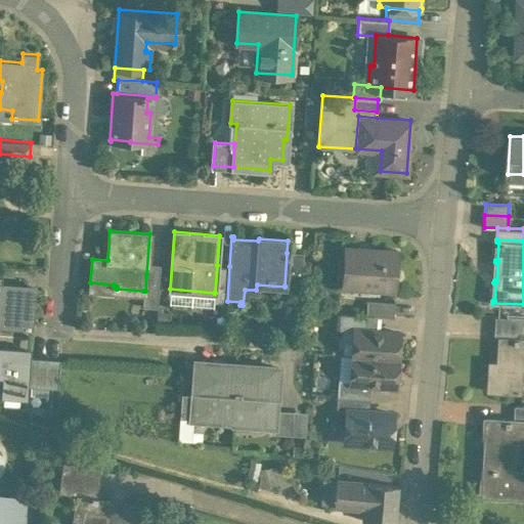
[(397,250),(343,247),(341,286),(395,289),(397,250)]
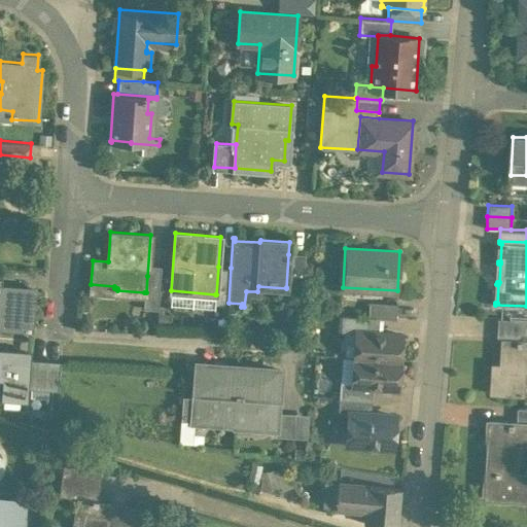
[(303,255),(288,254),(286,287),(301,288),(303,255)]
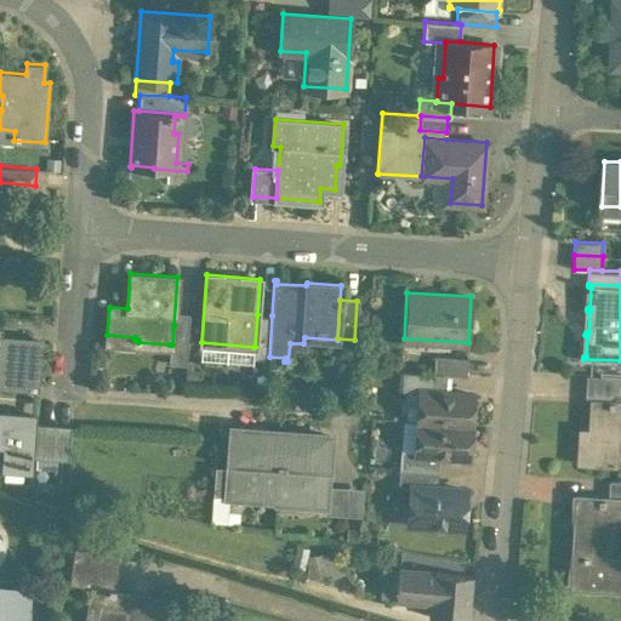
[(272,315),(257,314),(255,347),(254,347),(252,358),(269,359),(269,357),(272,315)]
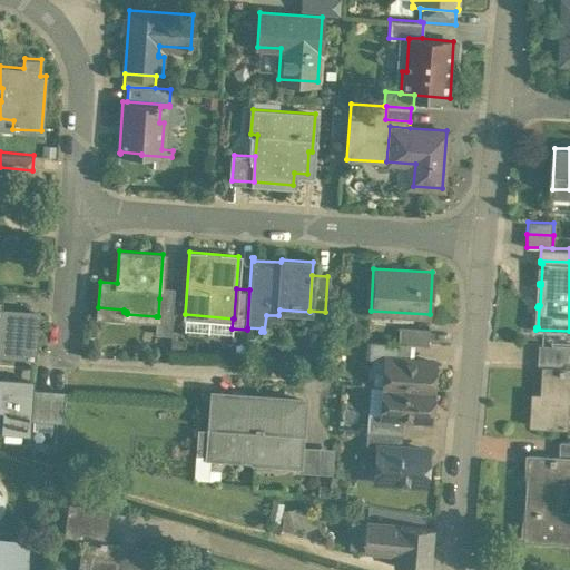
[(173,300),(159,298),(158,316),(156,316),(155,333),(170,334),(173,300)]
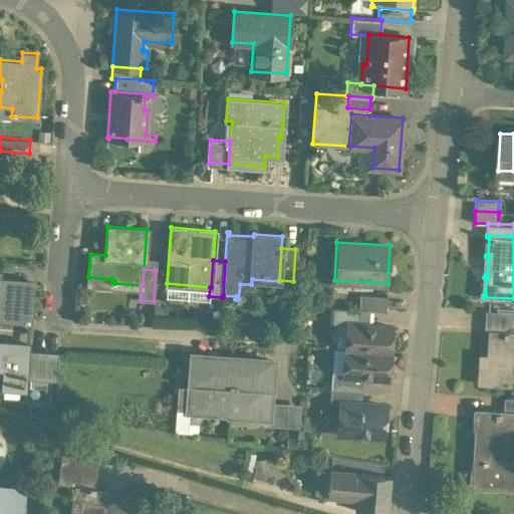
[(0,317),(29,319),(32,281),(0,278),(0,317)]
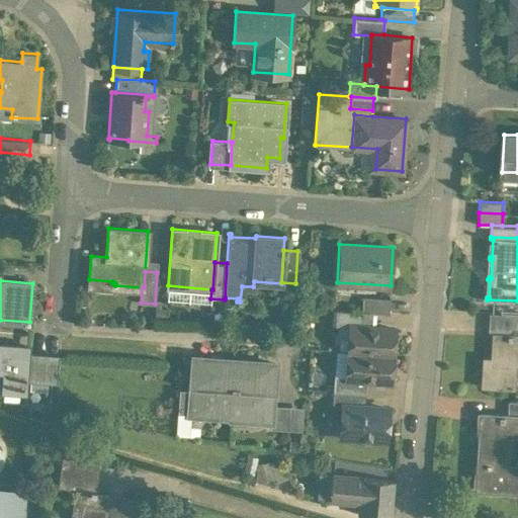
[(390,297),(362,295),(361,311),(372,312),(389,313),(390,297)]
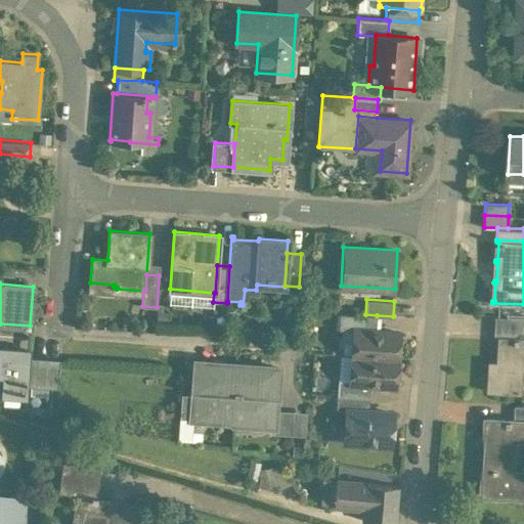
[(365,314),(340,313),(339,329),(353,330),(354,329),(376,330),(377,315),(365,314)]
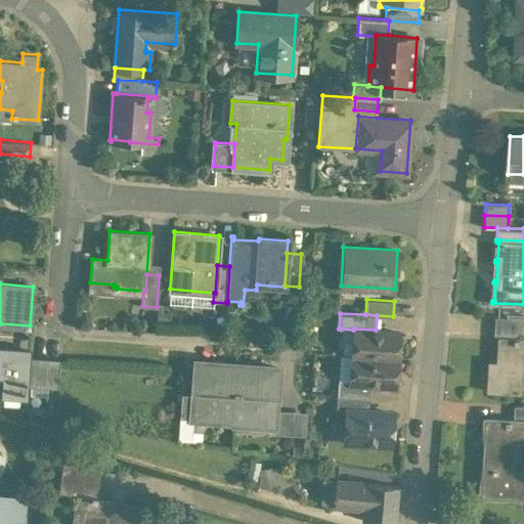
[(523,317),(496,316),(495,335),(499,336),(515,336),(522,337),(523,333),(523,332),(523,317)]
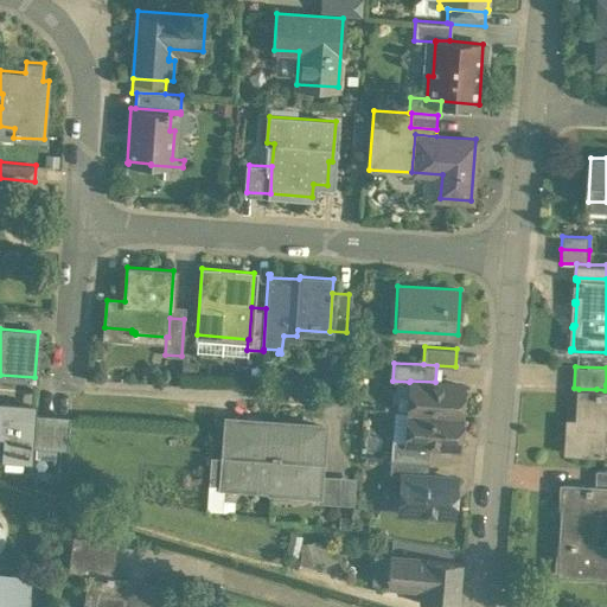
[(435,382),(410,381),(409,382),(408,411),(460,415),(462,384),(435,382)]
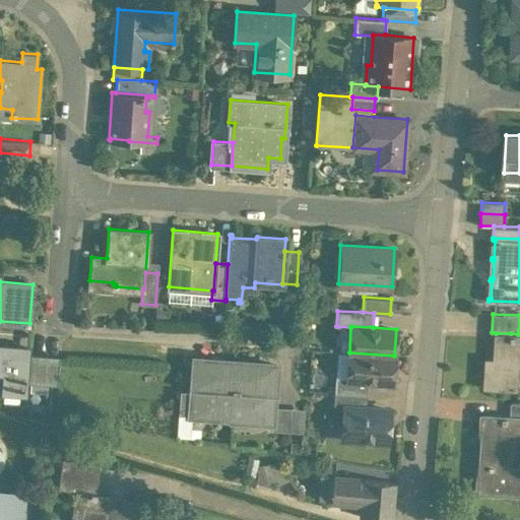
[(511,333),(496,333),(494,358),(485,358),(483,388),(518,389),(519,366),(519,334),(518,334),(511,333)]
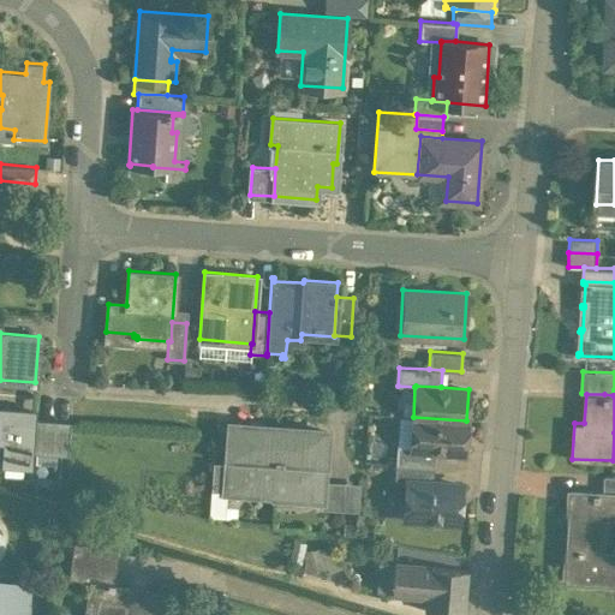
[(33,411),(0,408),(0,461),(29,464),(30,449),(33,421),(33,411)]
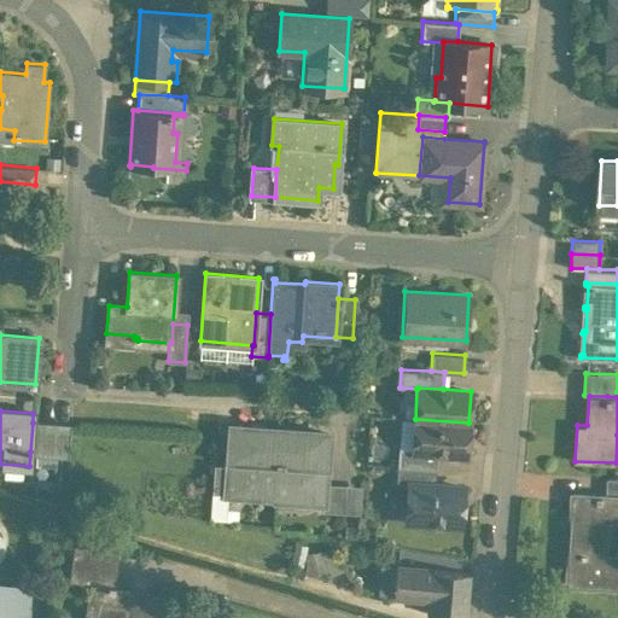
[(468,423),(415,419),(413,448),(413,450),(437,452),(466,454),(468,423)]
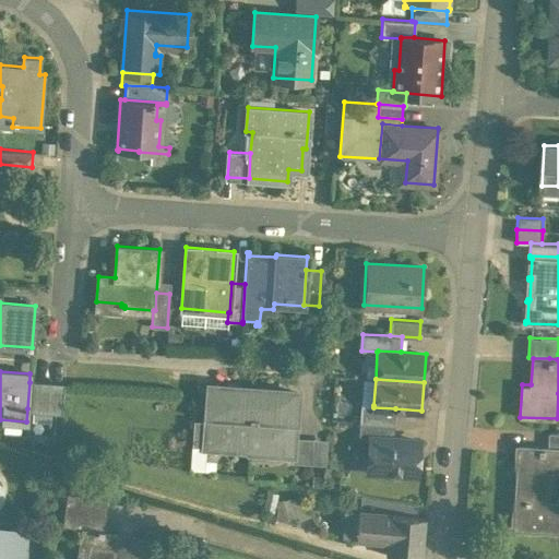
[(50,384),(30,382),(27,408),(48,409),(50,384)]
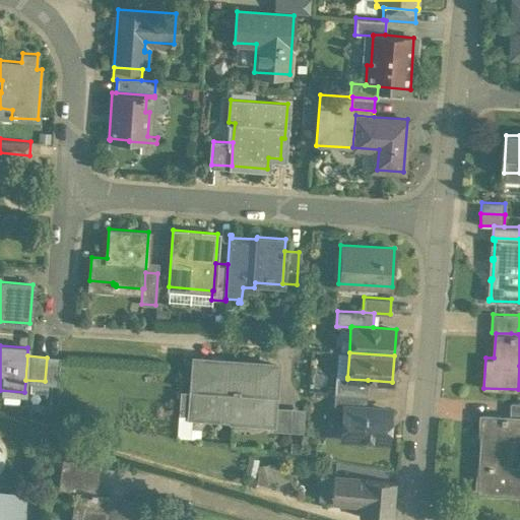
[(60,358),(47,358),(45,381),(58,382),(60,358)]
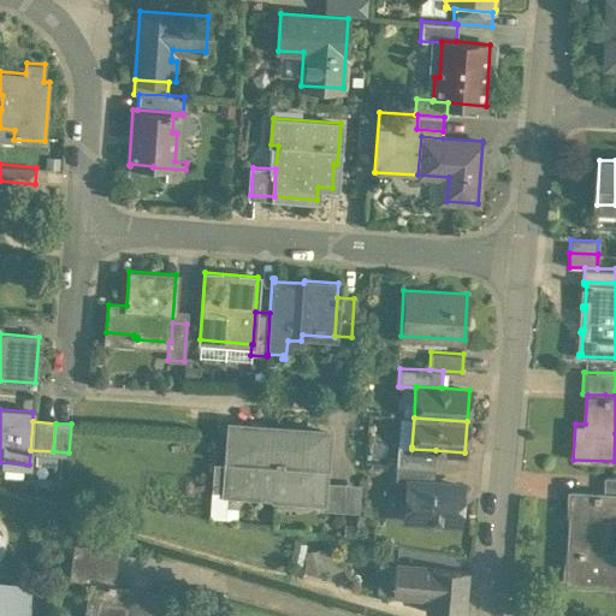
[(280,428),(230,425),(227,465),(226,487),(225,492),(276,496),(280,428)]
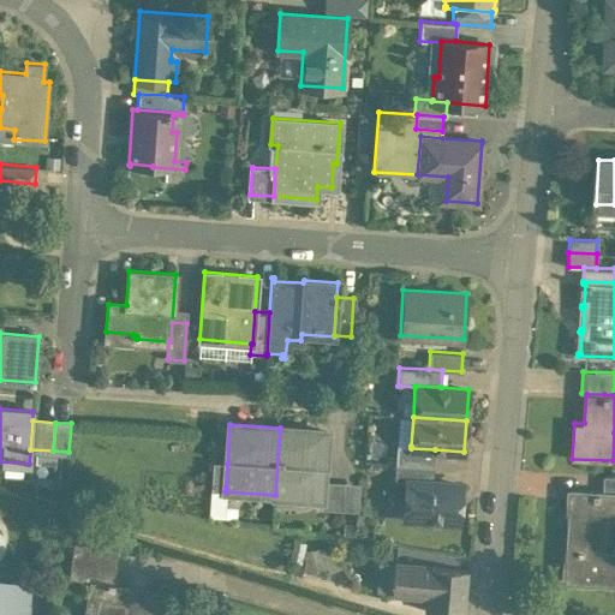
[(326,430),(280,428),(275,495),(275,496),(321,500),(322,479),(326,430)]
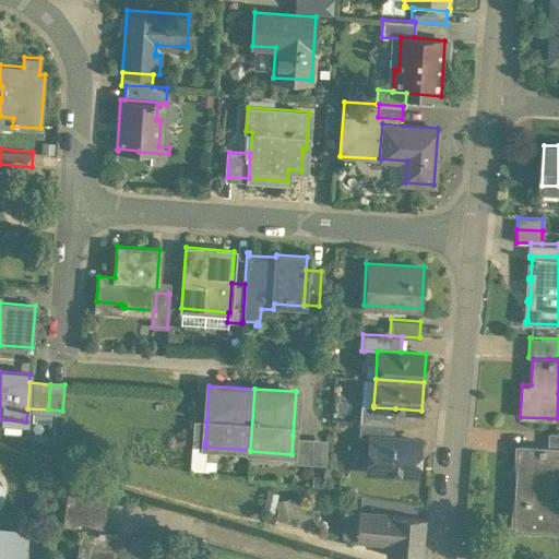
[(395,408),(373,407),(373,405),(360,404),(359,421),(394,424),(395,408)]
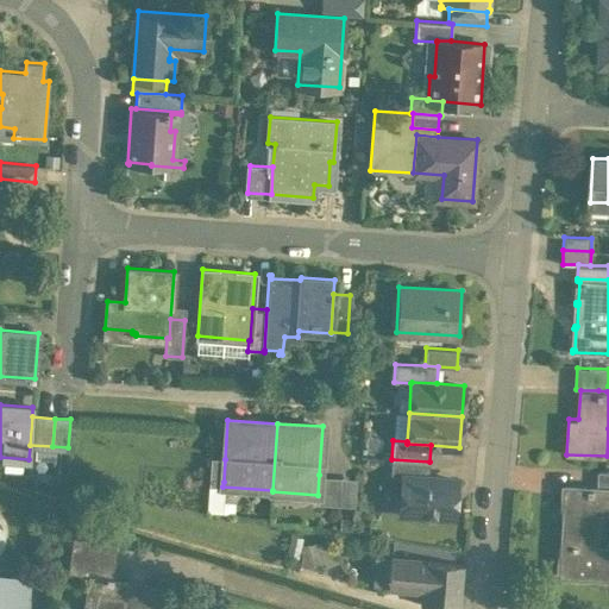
[(225,459),(211,458),(209,482),(224,482),(225,459)]
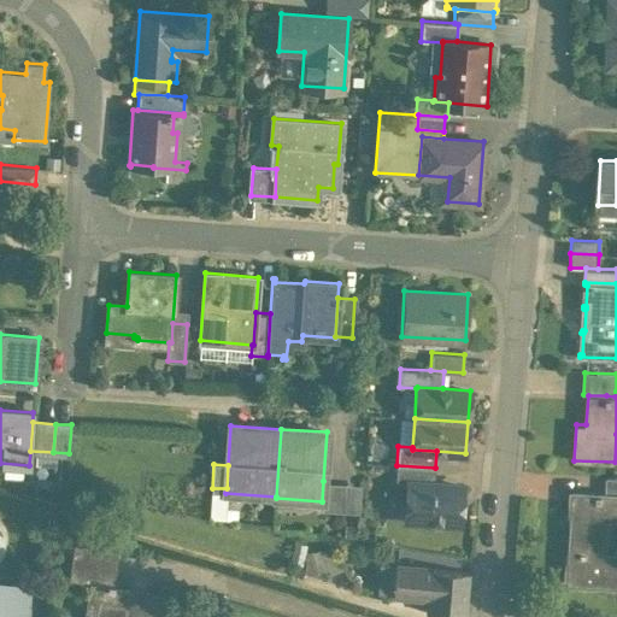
[(435,468),(397,465),(395,482),(407,483),(407,482),(434,483),(435,468)]
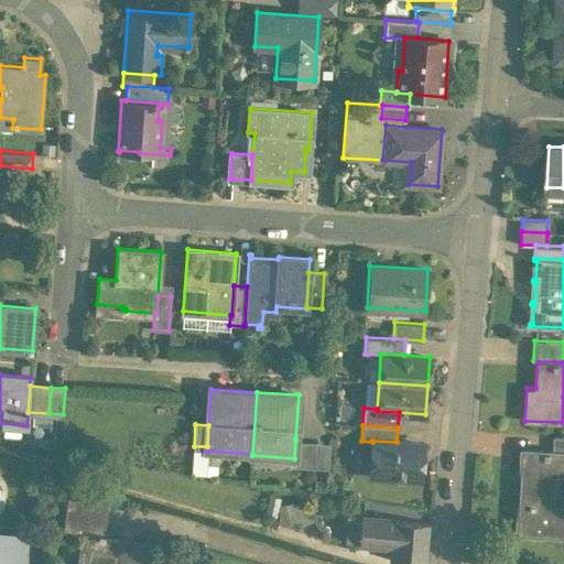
[(295,440),(294,458),(294,466),(327,469),(329,443),(295,440)]
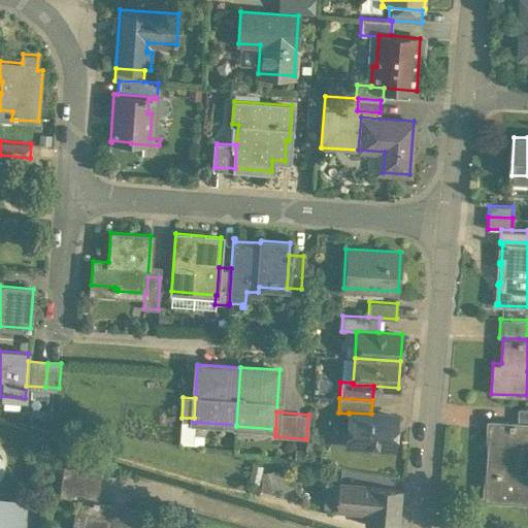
[(371,414),(349,413),(349,414),(348,428),(352,430),(351,443),(393,447),(395,416),(371,414)]
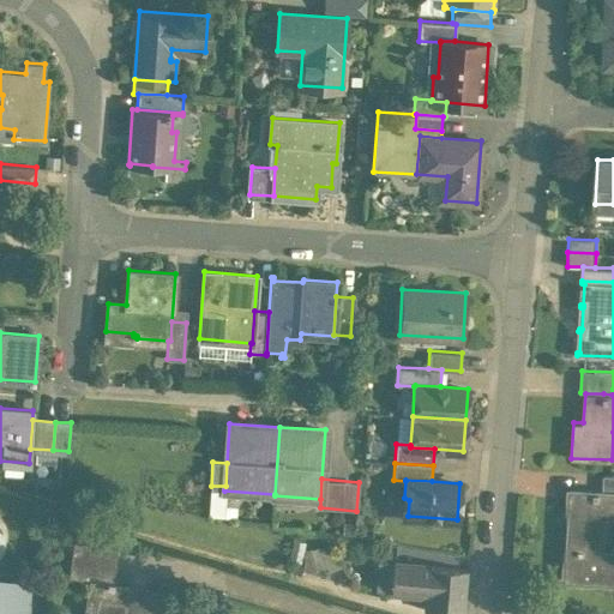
[(613,492),(606,492),(570,491),(565,579),(613,582),(613,552),(603,551),(606,515),(613,515),(613,492)]
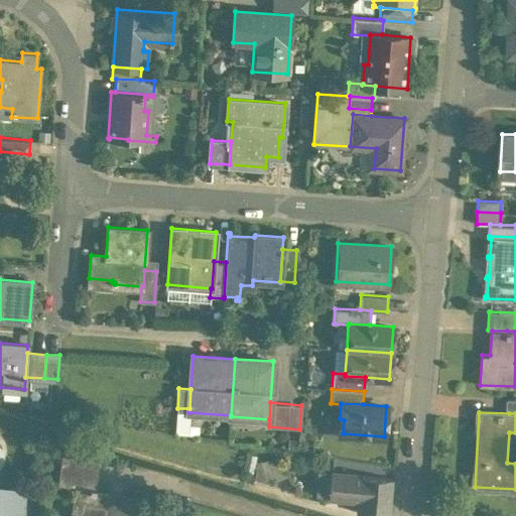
[(98,460),(61,455),(57,486),(77,489),(77,488),(94,491),(98,460)]
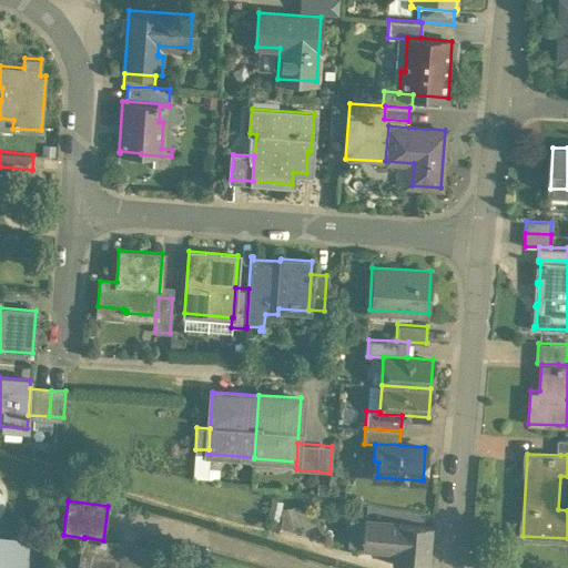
[(432,526),(364,520),(362,547),(395,549),(394,564),(428,567),(432,526)]
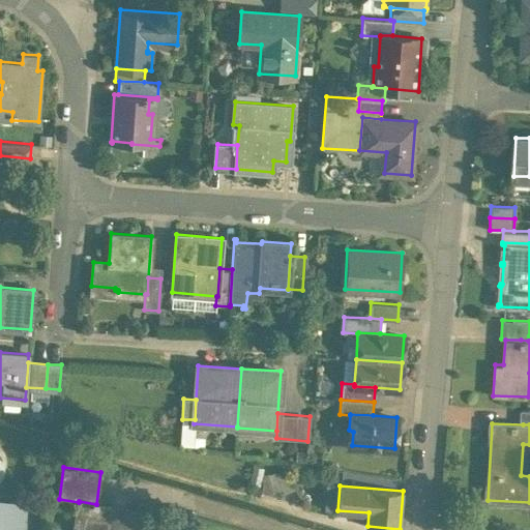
[(96,504),(79,501),(79,502),(74,529),(146,529),(149,512),(96,504)]
